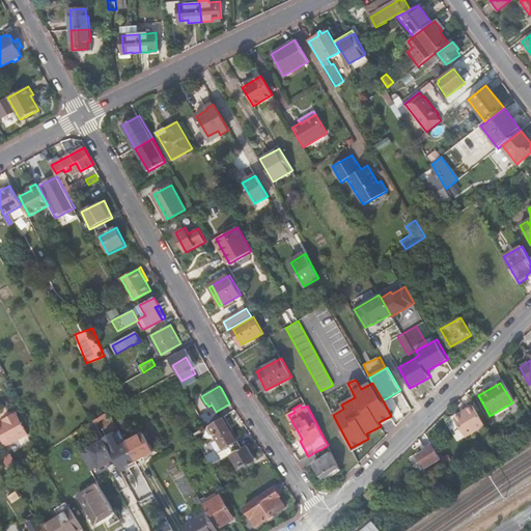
[(198,409),(206,426),(211,424),(213,422),(204,406),(198,409)]
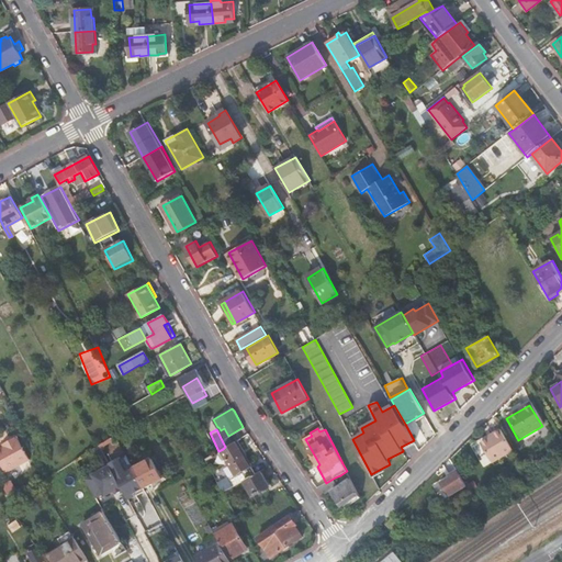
[(493,462),(514,450),(502,429),(494,434),(495,436),(490,439),(482,444),(493,462)]
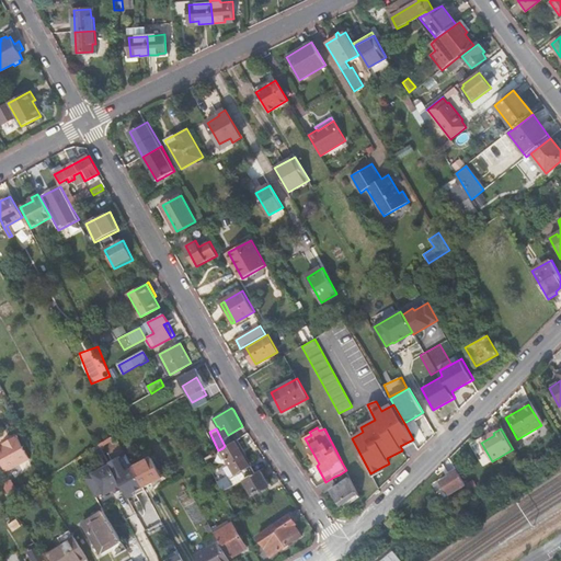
[(18,435),(8,441),(9,443),(4,445),(0,447),(0,459),(7,471),(31,458),(18,435)]
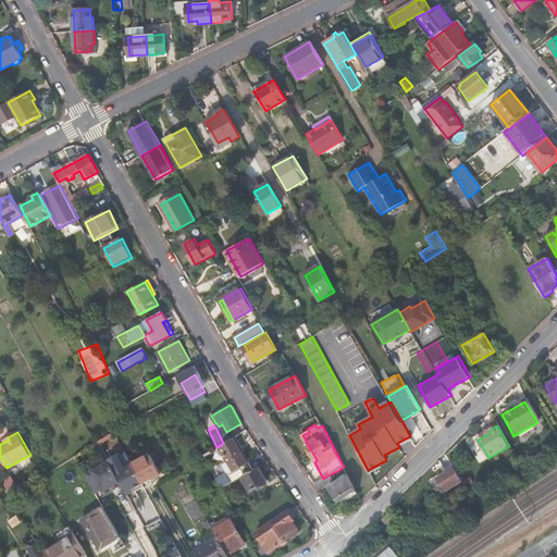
[(229,472),(234,481),(243,475),(255,469),(235,436),(223,443),(221,445),(226,453),(224,454),(234,470),(229,472)]
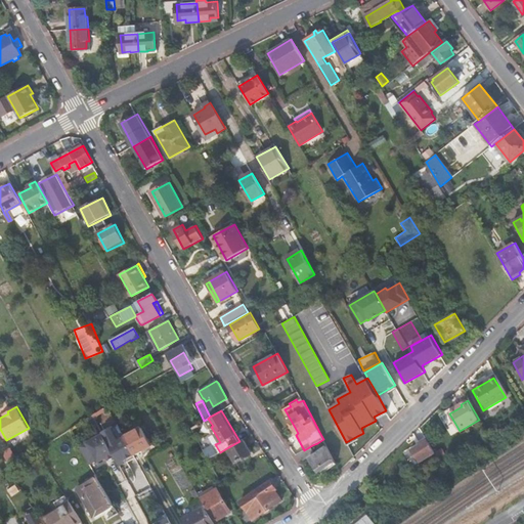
[(374,417),(376,420),(388,413),(386,410),(374,417)]
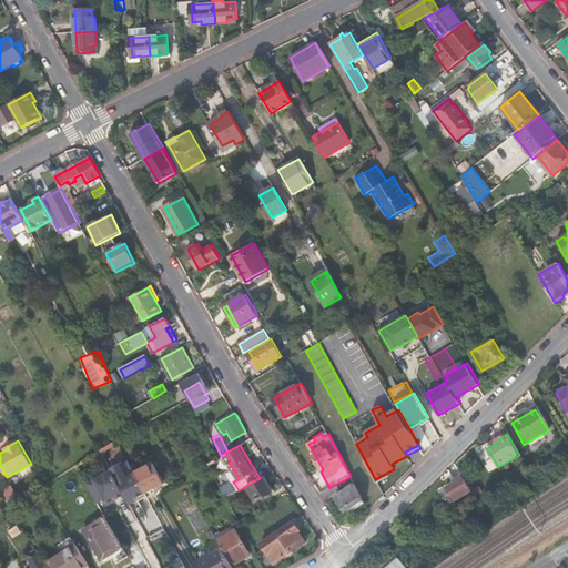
[(341,455),(347,467),(352,465),(354,464),(347,452),(341,455)]
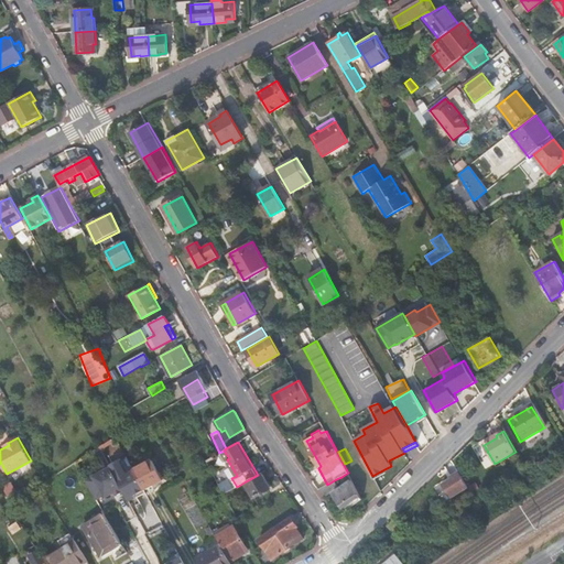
[(120,459),(110,465),(110,466),(123,490),(128,498),(144,488),(134,469),(127,474),(120,459)]
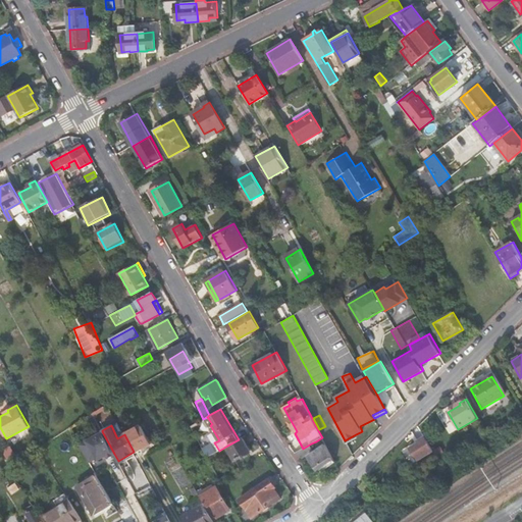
[(134,452),(135,452),(151,444),(142,425),(124,434),(134,452)]
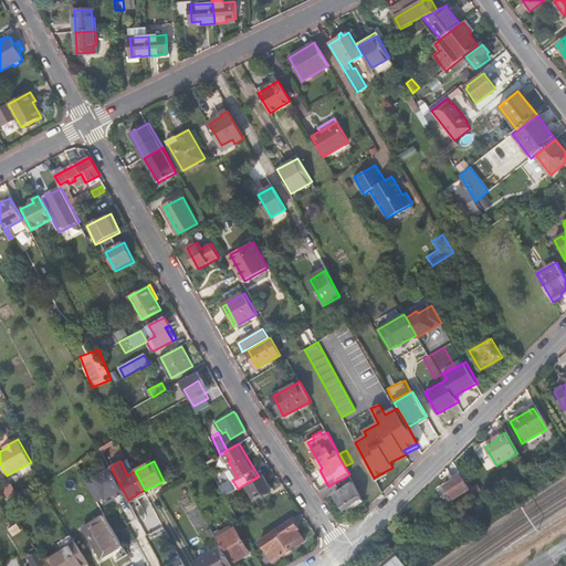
[(346,465),(345,467),(349,474),(349,475),(350,474),(355,472),(350,463),(346,465)]
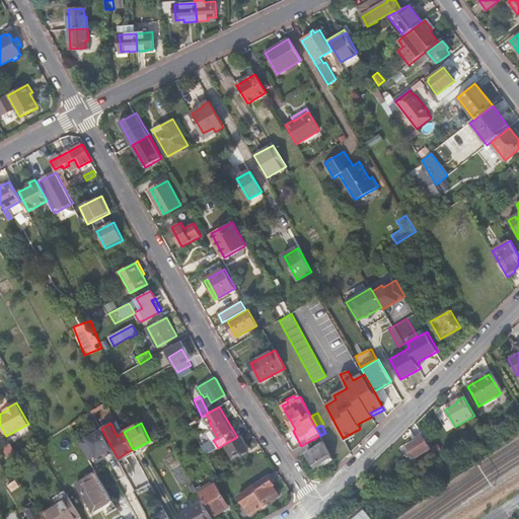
[(87,437),(79,441),(87,456),(88,458),(95,455),(96,457),(105,452),(107,455),(114,451),(101,429),(87,437)]
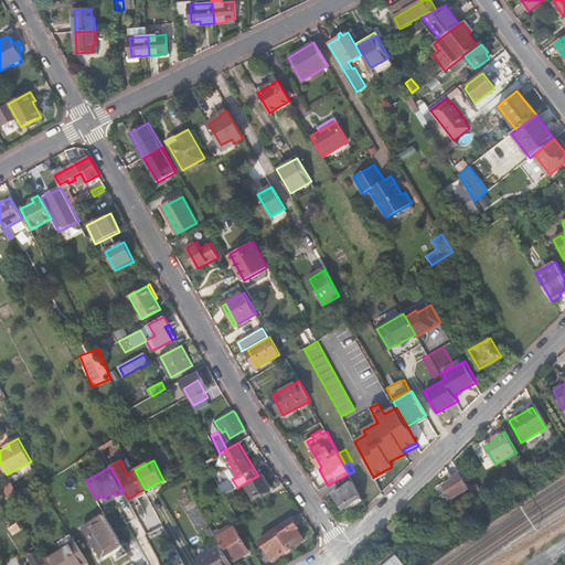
[(385,470),(373,477),(375,480),(386,473),(385,470)]
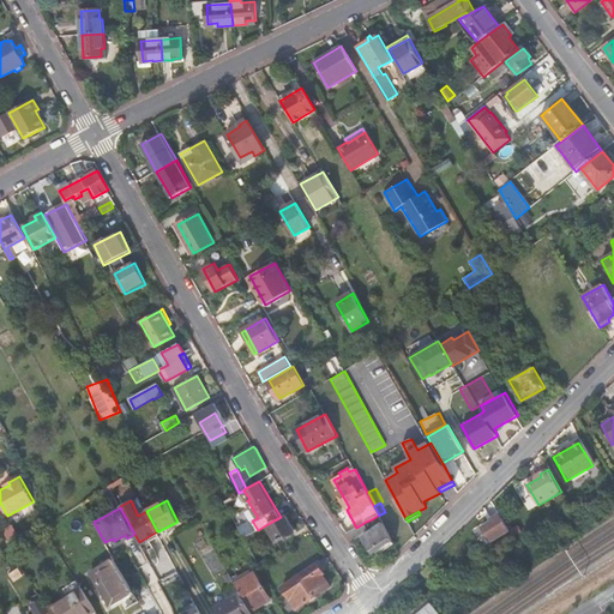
[(385,512),(380,515),(385,522),(390,519),(386,512),(385,512)]
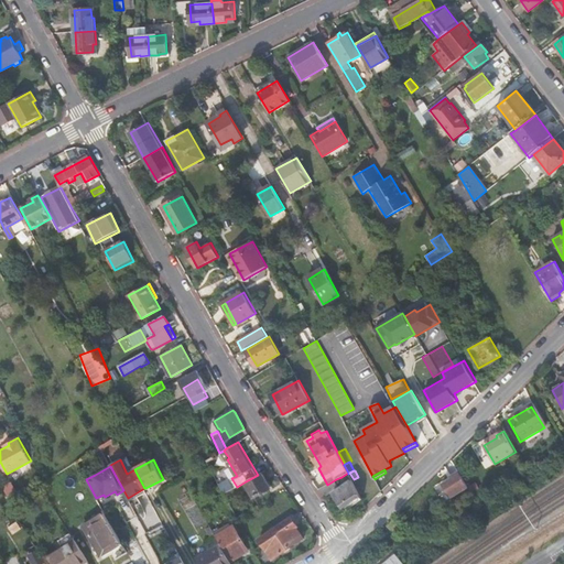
[(258,475),(246,481),(255,497),(271,488),(262,473),(258,475)]
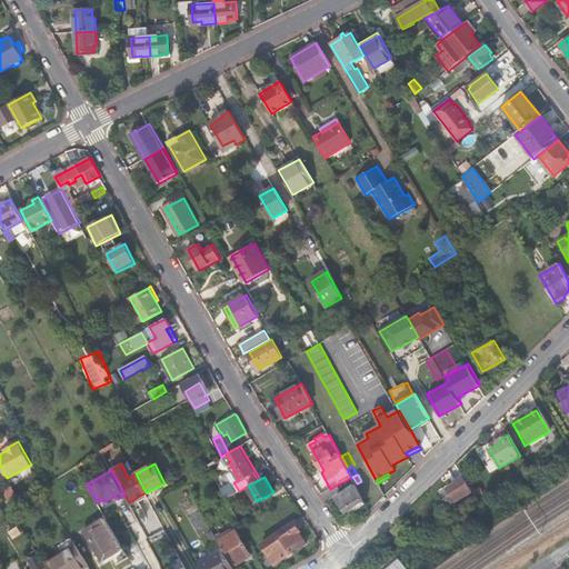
[(355,510),(366,503),(351,478),(351,477),(345,481),(349,488),(337,497),(345,509),(351,505),(355,510)]
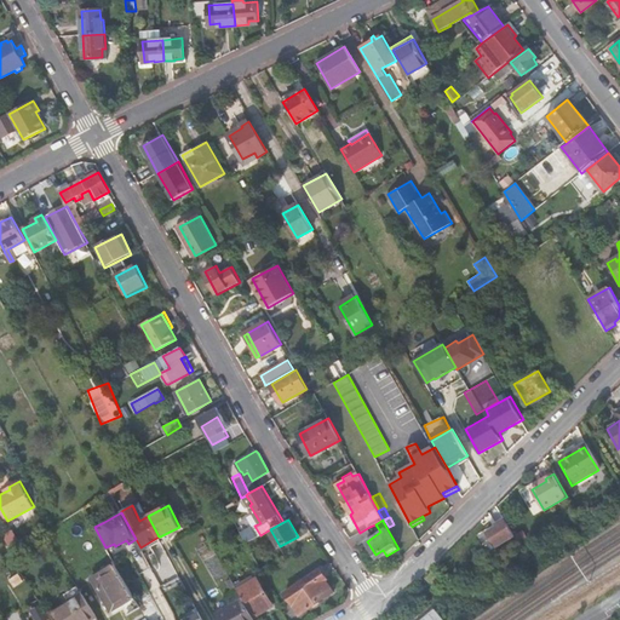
[(495,547),(515,537),(505,520),(495,524),(497,527),(487,533),(495,547)]
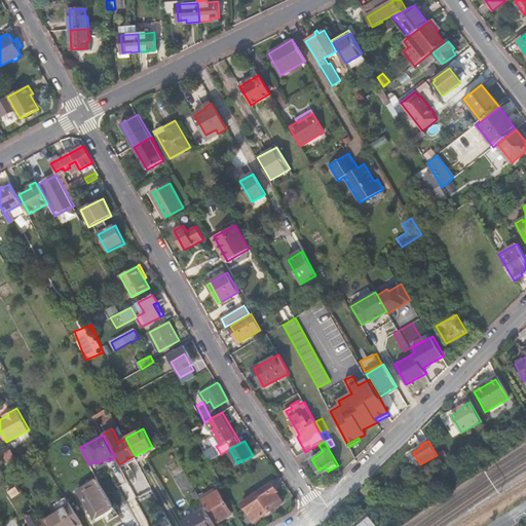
[(305,452),(298,456),(303,463),(317,453),(313,447),(305,452)]
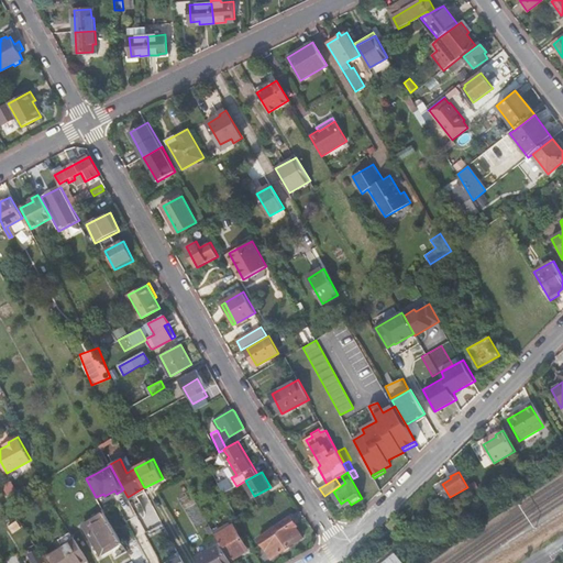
[(96,497),(95,495),(74,506),(100,553),(101,555),(123,543),(122,542),(96,497)]
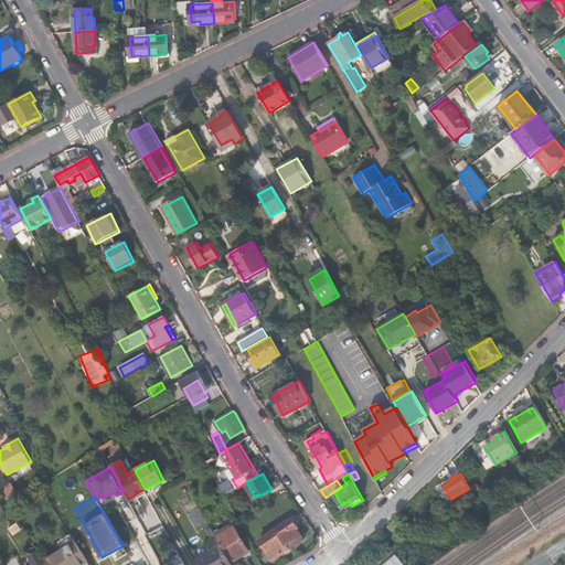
[(295,530),(298,529),(298,528),(292,519),(260,540),(275,560),(301,541),(295,530)]
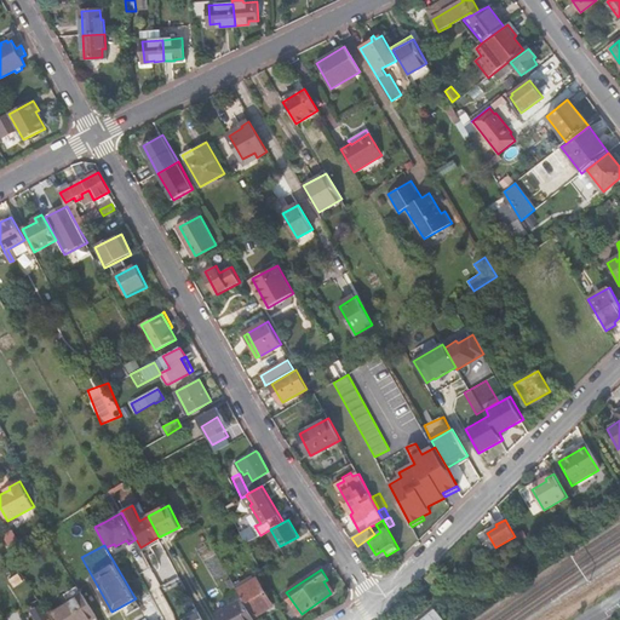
[(258,578),(237,589),(244,598),(248,607),(251,606),(257,614),(274,604),(258,578)]
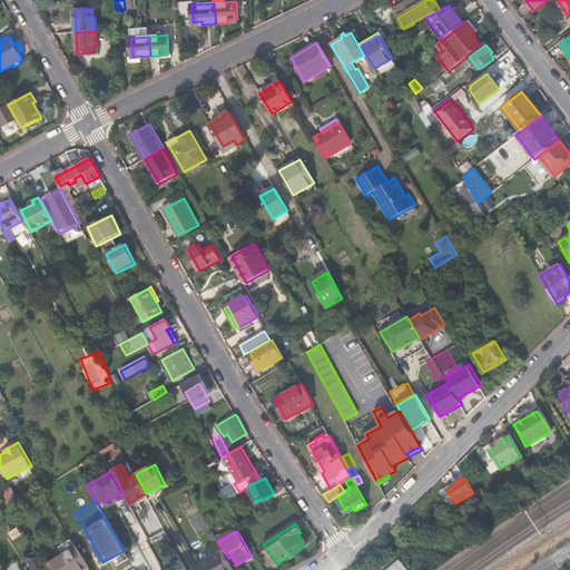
[(82,569),(89,567),(77,546),(46,564),(49,569),(82,569)]
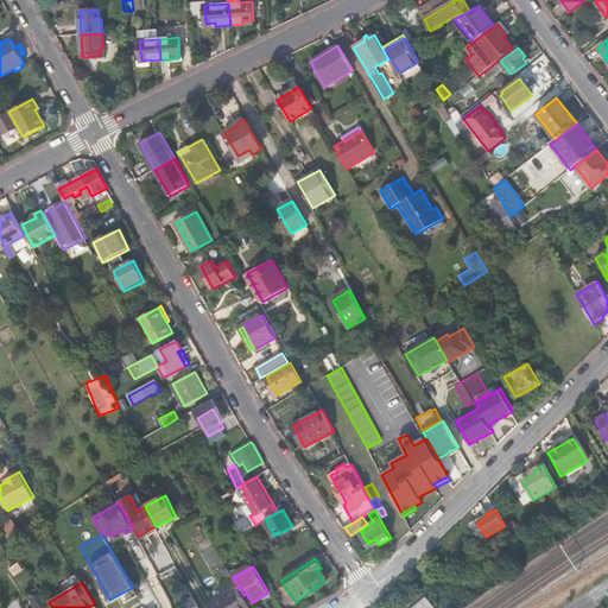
[(239,587),(225,595),(232,607),(251,607),(244,595),(239,587)]
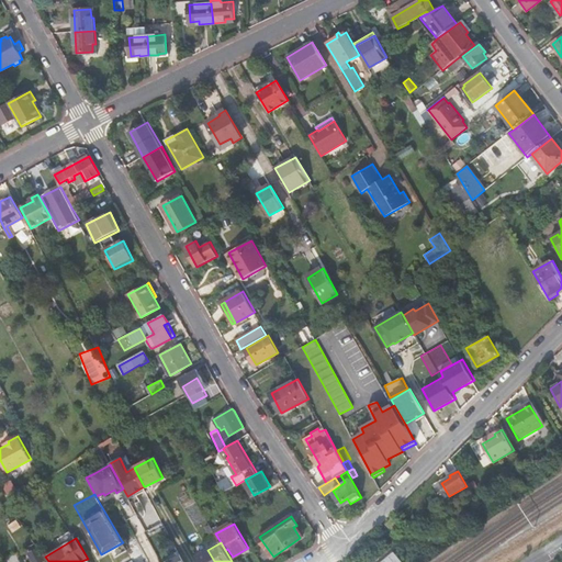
[(38,548),(29,553),(33,561),(42,561),(44,561),(38,548)]
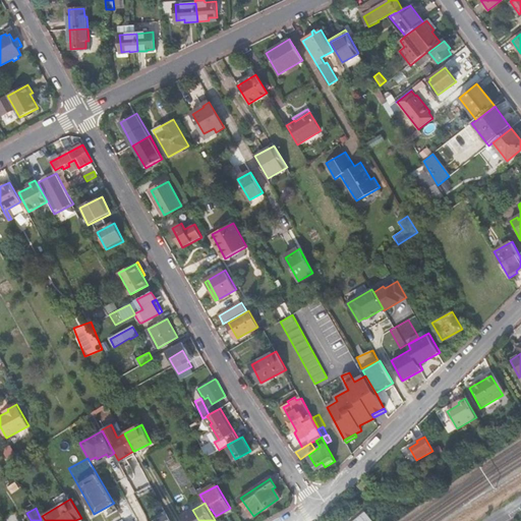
[(192,510),(182,515),(185,520),(198,520),(192,510)]
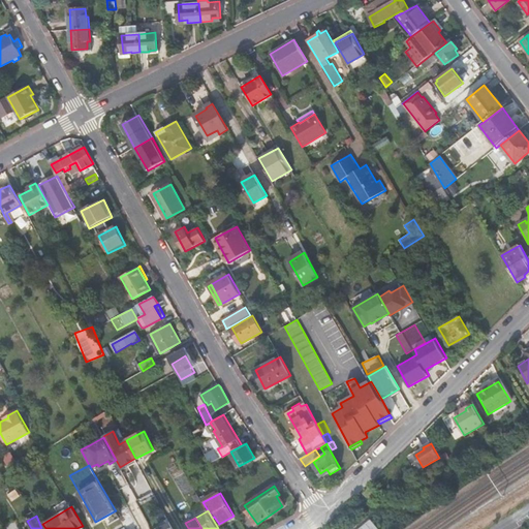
[(246,528),(241,518),(234,522),(237,528),(246,528)]
